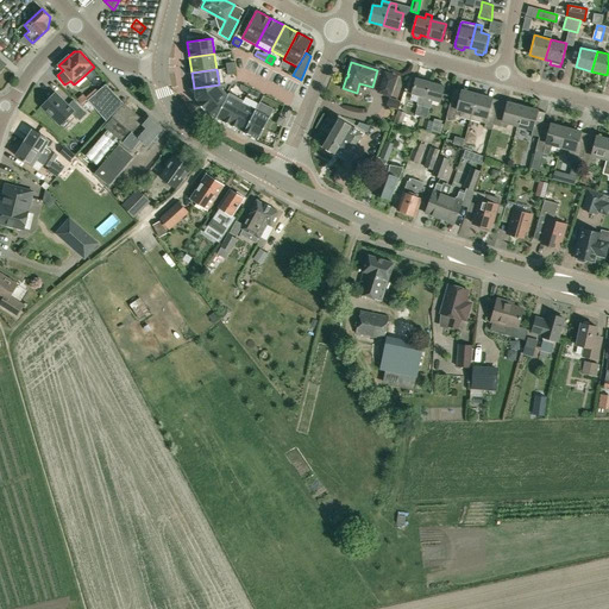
[(390,95),(396,76),(385,73),(378,92),(390,95)]
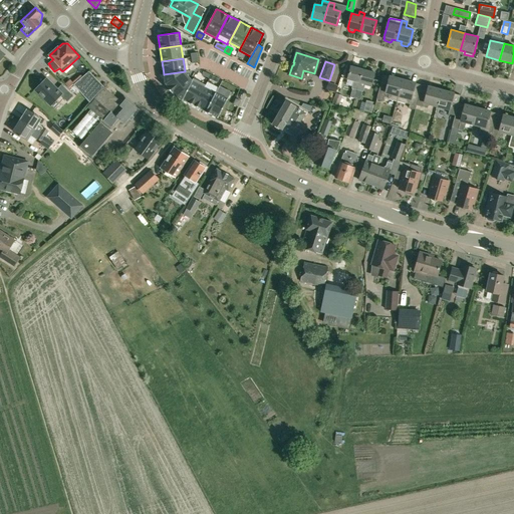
[(336,65),(333,78),(343,80),(345,67),(336,65)]
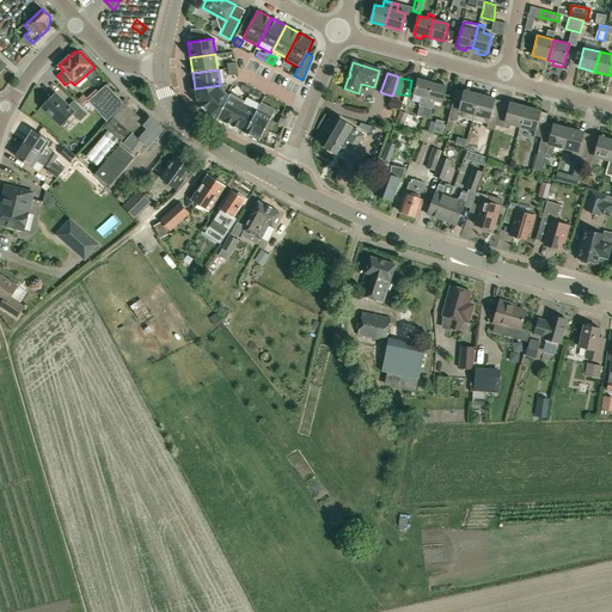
[(414,95),(421,97),(420,103),(420,104),(417,116),(422,117),(432,83),(418,79),(414,95)]
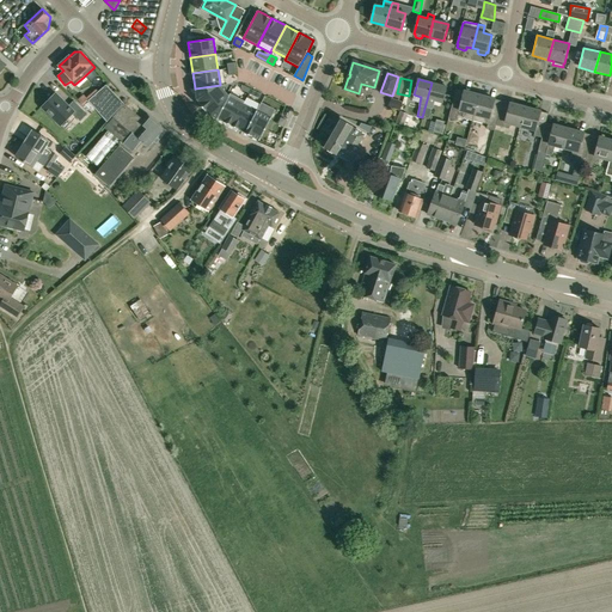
[(432,83),(422,117),(428,120),(432,106),(433,108),(434,102),(441,104),(441,102),(442,102),(446,87),(446,86),(445,84),(440,81),(438,85),(432,83)]
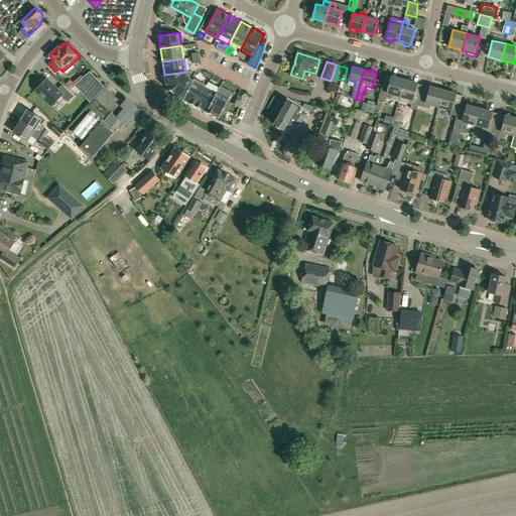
[(232,71),(229,78),(238,81),(241,74),(232,71)]
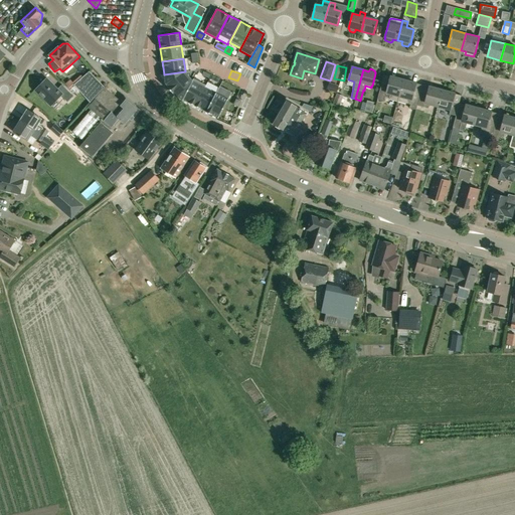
[(80,79),(74,84),(89,102),(87,105),(89,107),(104,88),(91,72),(90,71),(80,79)]
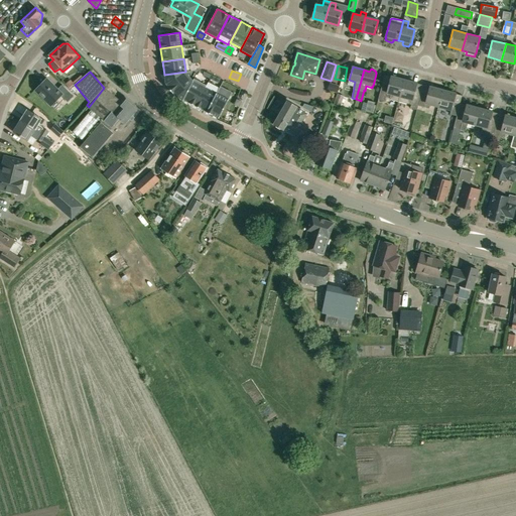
[(185,72),(164,75),(164,76),(165,83),(168,87),(173,94),(174,93),(177,96),(183,100),(195,79),(194,79),(192,81),(185,73),(185,72)]
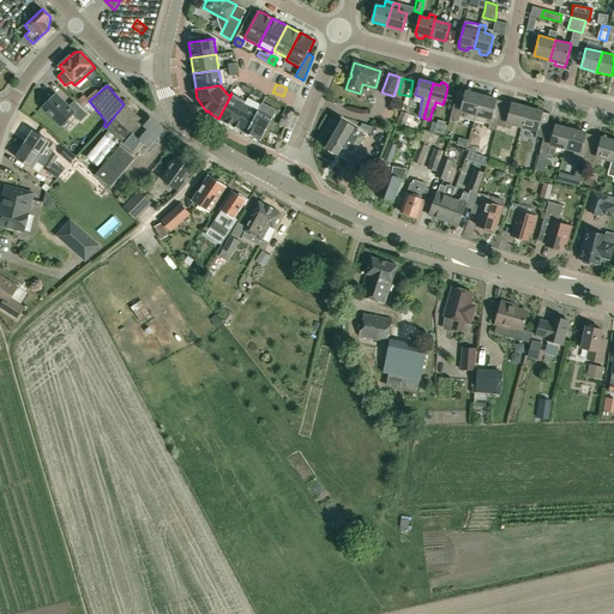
[(465,113),(476,115),(481,96),(465,91),(463,101),(455,100),(450,119),(458,121),(459,116),(464,118),(465,113)]
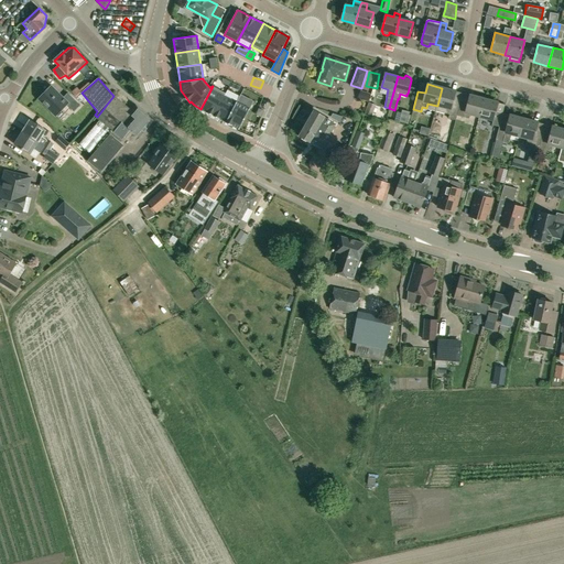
[(56,116),(67,105),(74,112),(80,106),(68,93),(63,98),(51,86),(39,99),(56,116)]
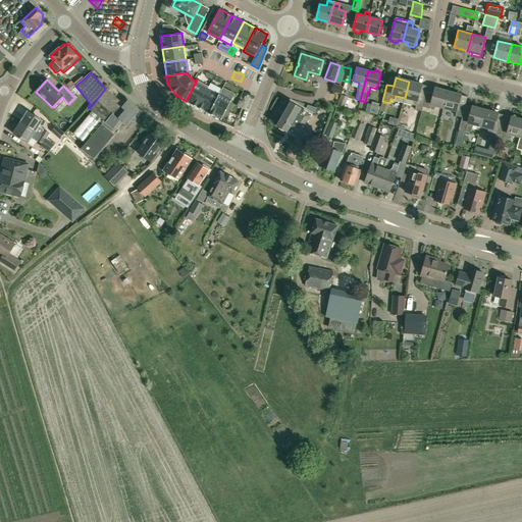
[(197,80),(186,101),(192,104),(199,108),(208,86),(197,80)]
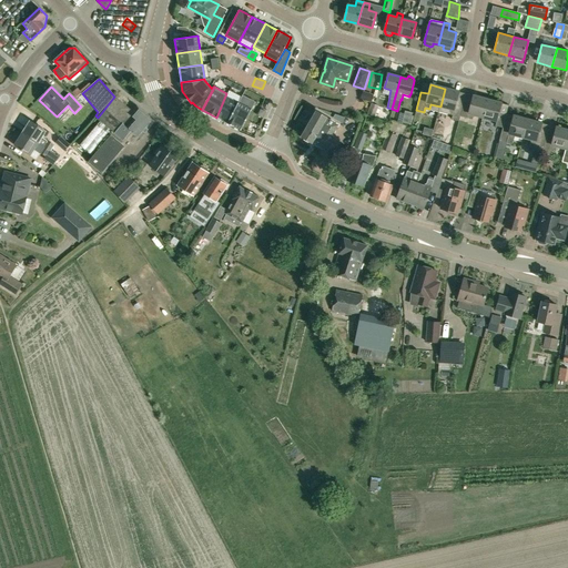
[(459,92),(445,89),(440,107),(449,109),(447,114),(453,115),(452,120),(459,121),(460,117),(464,103),(457,101),(459,92)]
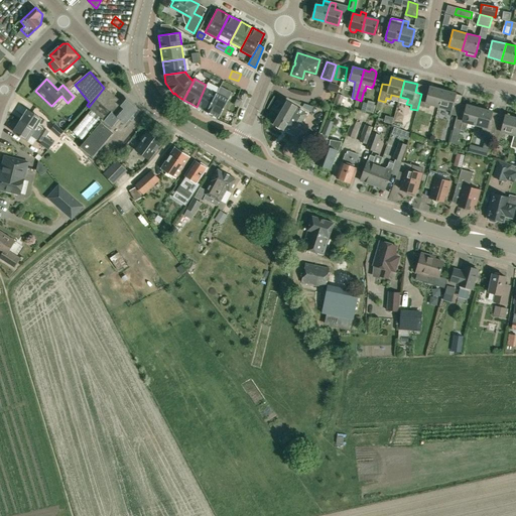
[(206,85),(197,107),(201,109),(207,112),(208,113),(217,94),(217,93),(216,93),(206,88),(207,85),(206,85)]
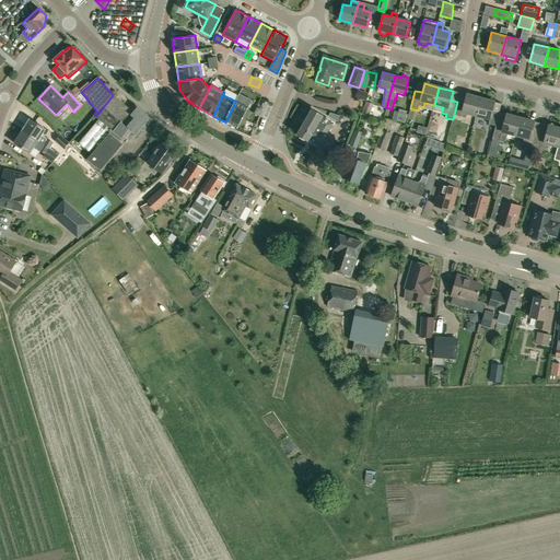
[(93,155),(90,159),(102,170),(121,146),(118,142),(124,136),(131,142),(137,136),(138,137),(152,119),(135,105),(130,109),(113,95),(96,116),(95,117),(100,120),(113,132),(93,155)]
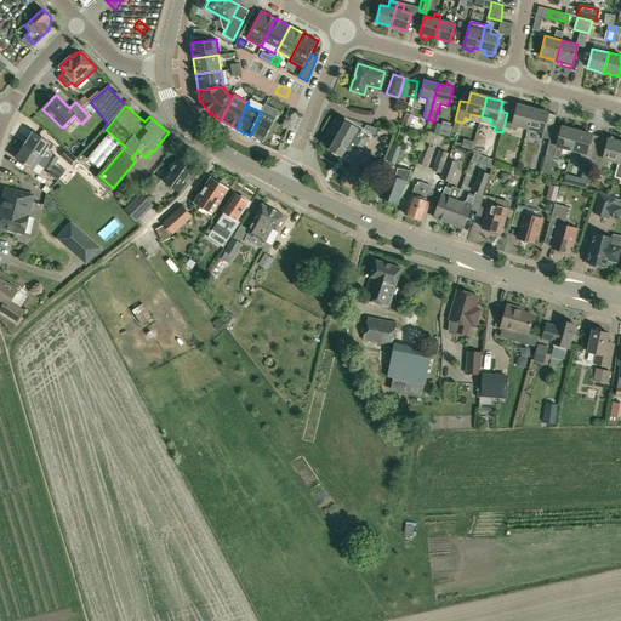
[(518,126),(528,129),(533,109),(518,106),(514,114),(507,113),(503,127),(517,131),(518,126)]
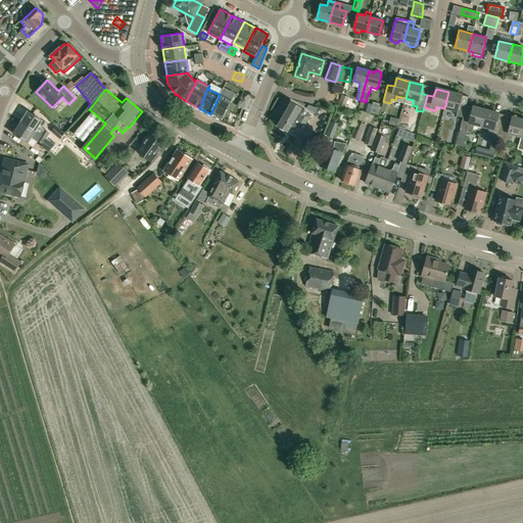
[(462,95),(448,92),(444,108),(458,111),(456,115),(463,117),(466,105),(460,103),(462,95)]
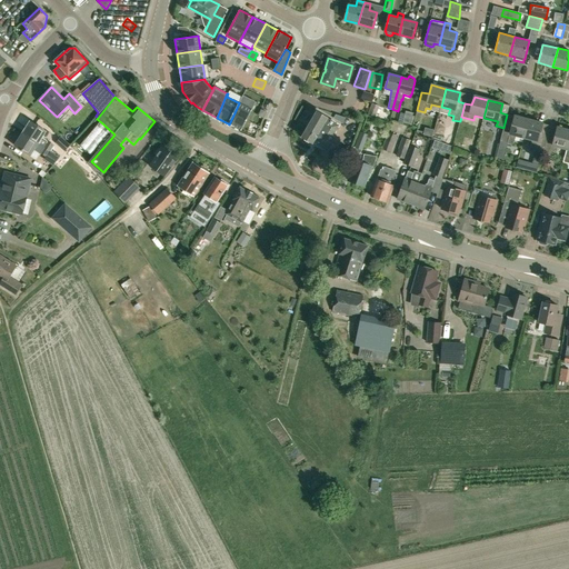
[(239,103),(229,125),(240,130),(241,130),(252,109),(251,109),(239,103)]
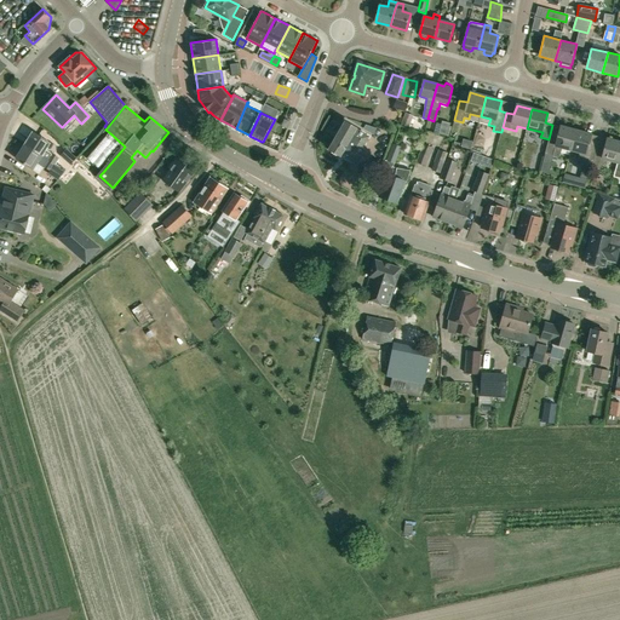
[(409,127),(414,115),(406,113),(401,124),(409,127)]
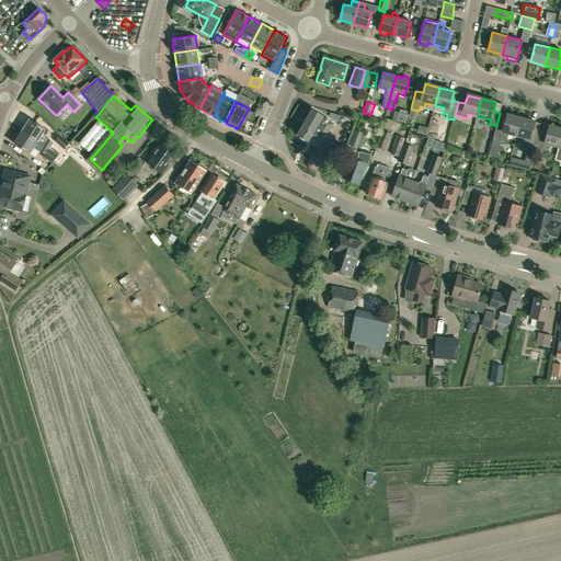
[(404,123),(408,111),(400,110),(397,121),(404,123)]
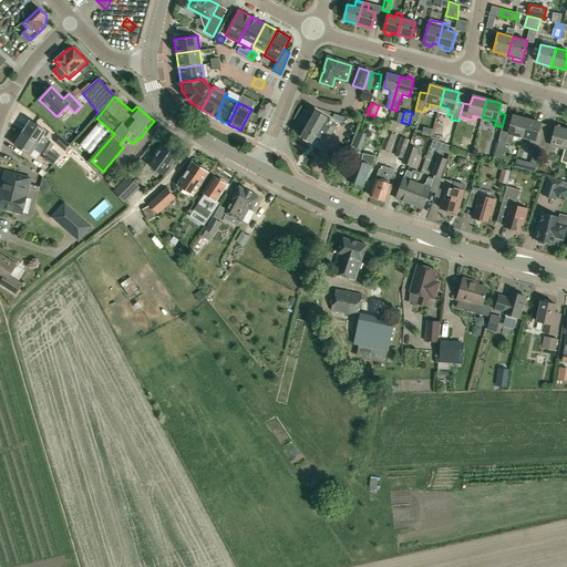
[(338,125),(326,119),(326,117),(316,112),(301,136),(311,142),(312,141),(326,148),(333,135),(332,134),(338,125)]
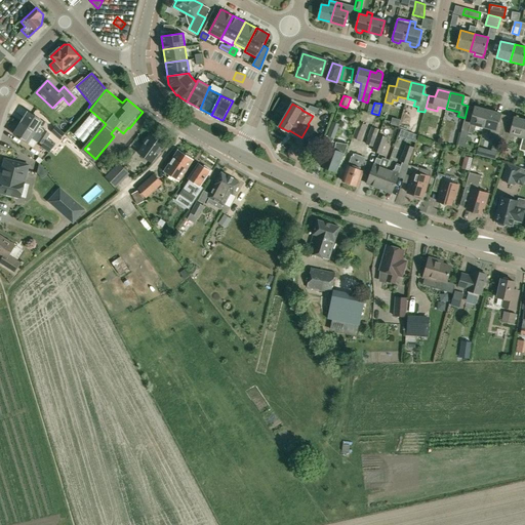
[(476,125),(483,127),(488,111),(468,106),(465,118),(461,130),(474,134),(476,125)]
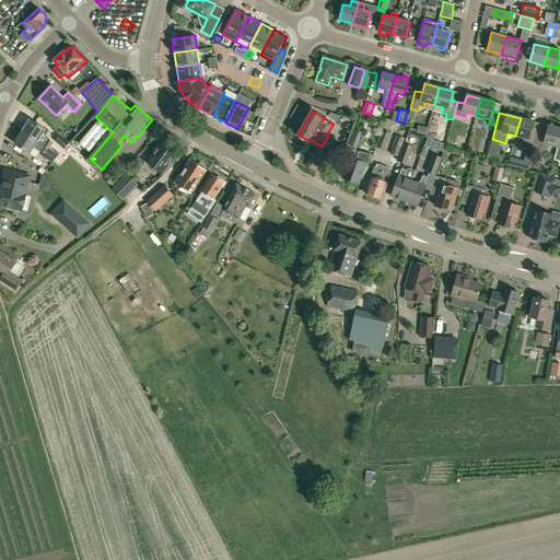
[(534,150),(539,132),(532,130),(534,121),(521,118),(515,136),(524,138),(522,147),(527,149),(534,150)]
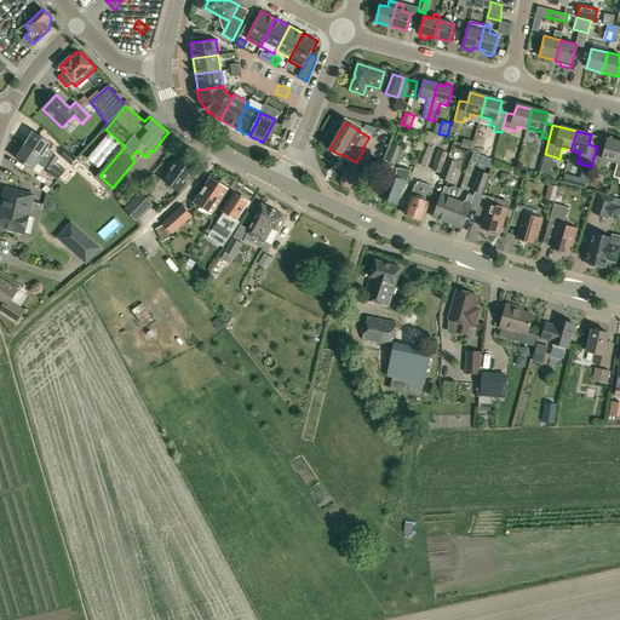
[(58,159),(46,150),(50,143),(33,132),(24,145),(55,165),(55,164),(65,171),(69,165),(59,158),(58,159)]
